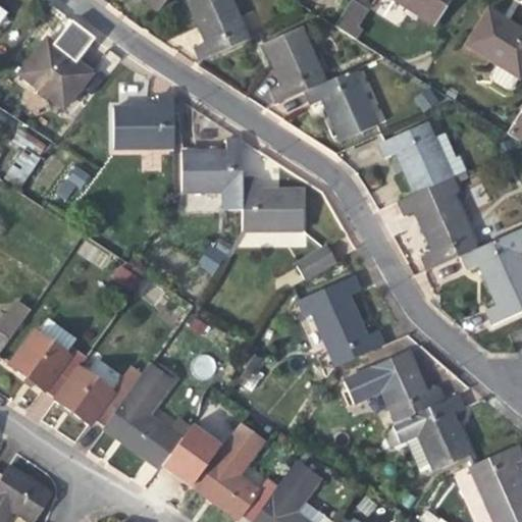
[(142,0),(157,12),(166,0),(142,0)]
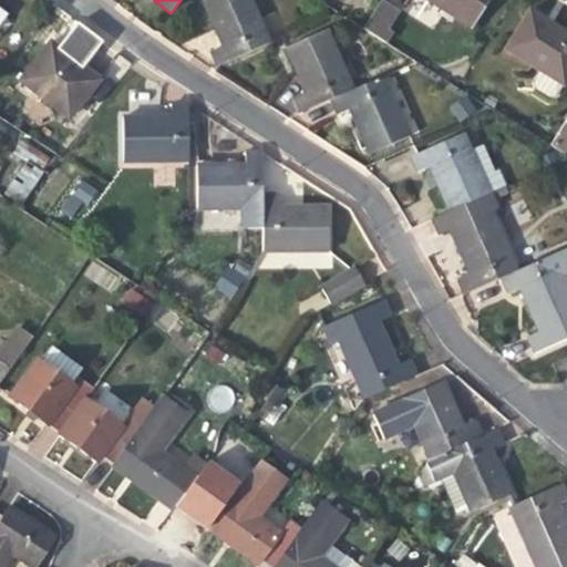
[(217,68),(269,44),(249,0),(204,0),(200,1),(213,28),(220,47),(209,52),(217,68)]
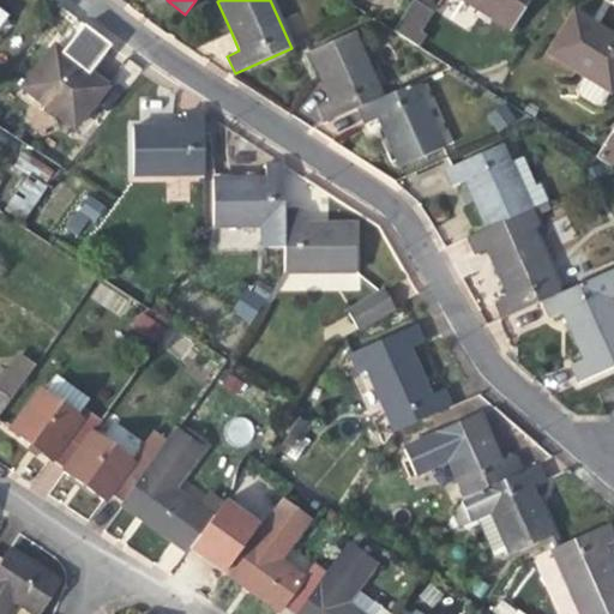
[(419,0),(410,0),(392,31),(419,48),(431,29),(416,20),(426,4),(419,0)]
